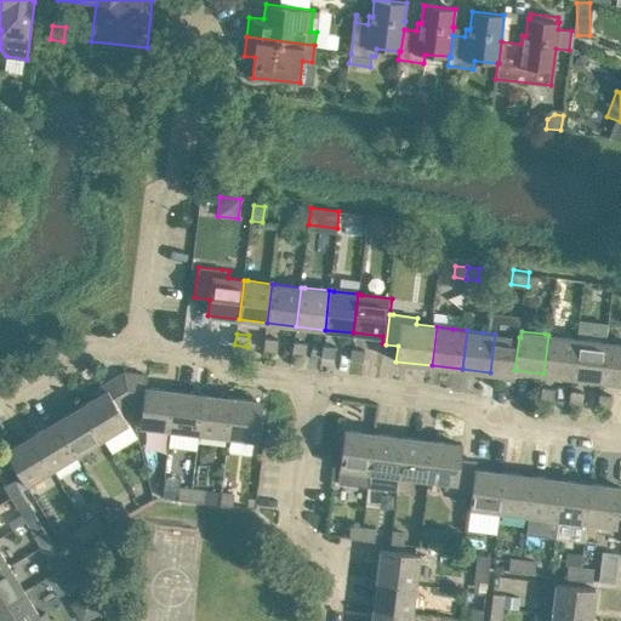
[(519,337),(513,336),(495,334),(490,372),(514,376),(514,370),(519,337)]
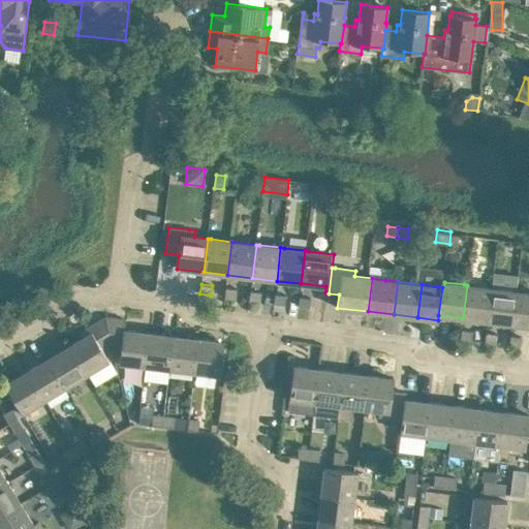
[(492,288),(468,285),(467,285),(463,318),(488,321),(492,288)]
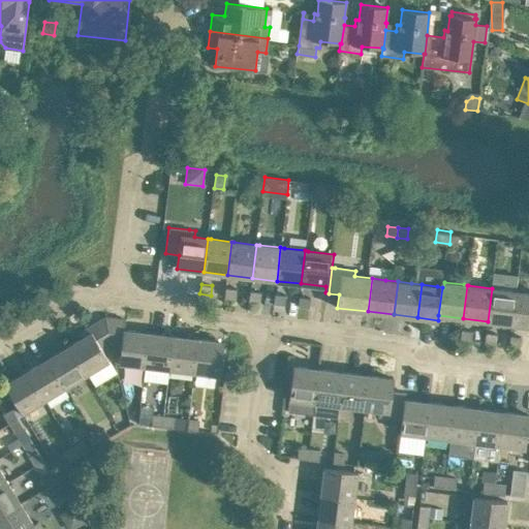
[(237,288),(226,287),(224,297),(236,299),(237,288)]
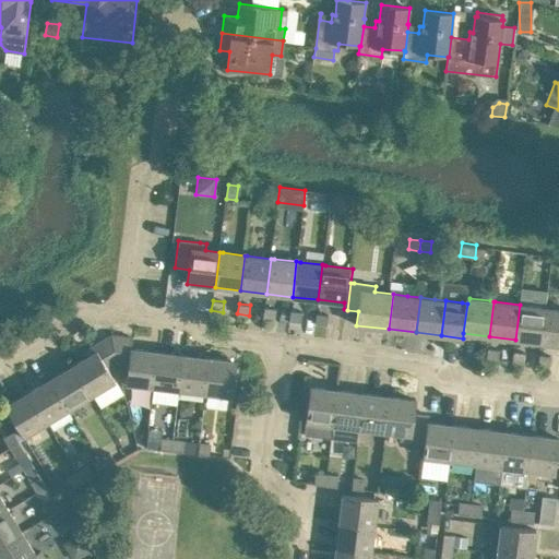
[(546,308),(520,305),(515,340),(540,343),(546,308)]
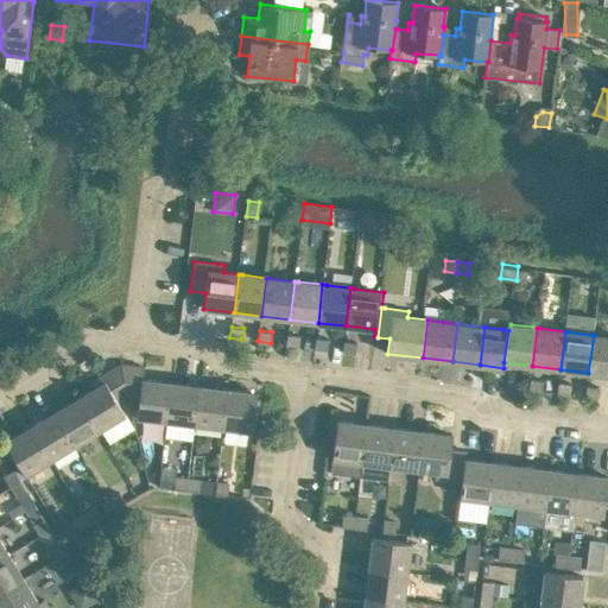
[(299,347),(301,335),(287,334),(286,344),(299,347)]
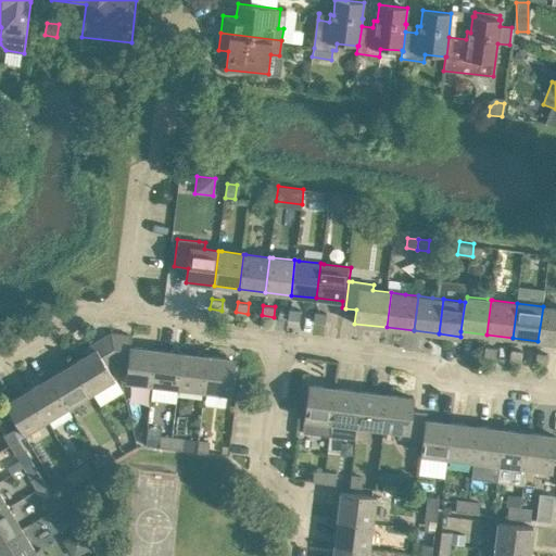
[(555,307),(543,306),(538,341),(555,342),(555,307)]
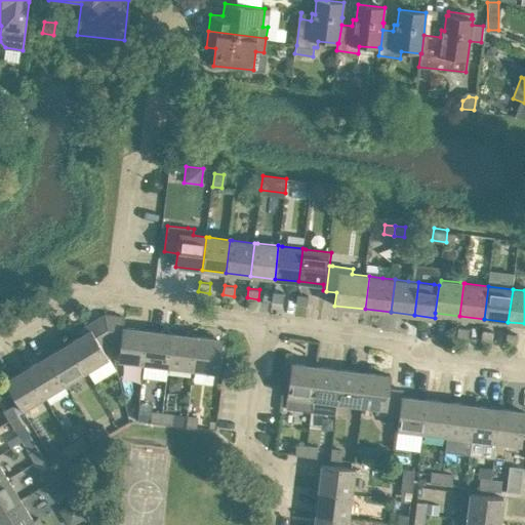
[(284,292),(273,291),(272,300),(283,303),(284,292)]
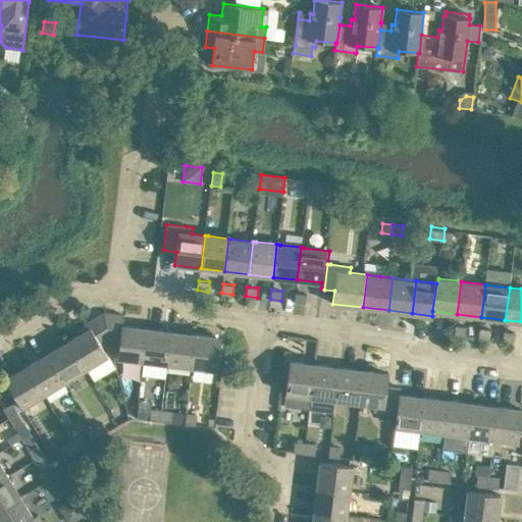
[(307,294),(296,293),(295,302),(305,304),(307,294)]
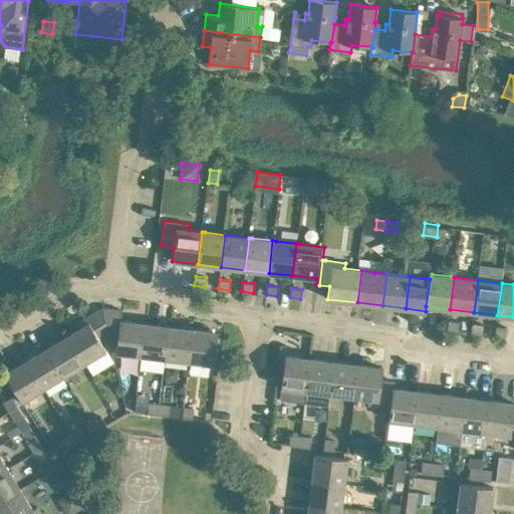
[(100,338),(109,332),(102,307),(85,318),(88,323),(68,335),(84,362),(107,349),(100,338)]
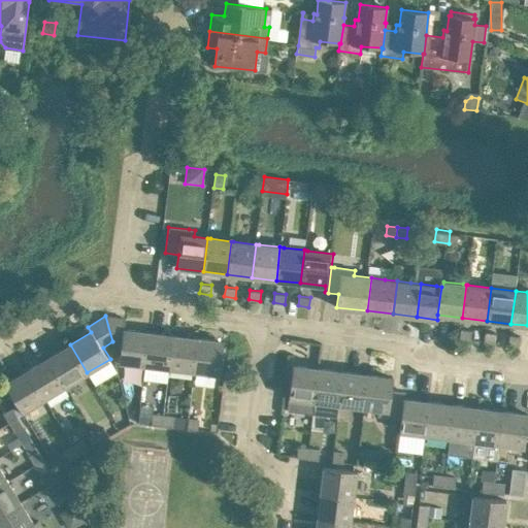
[(149,332),(143,331),(124,329),(126,319),(105,316),(112,341),(124,343),(122,362),(144,365),(149,332)]
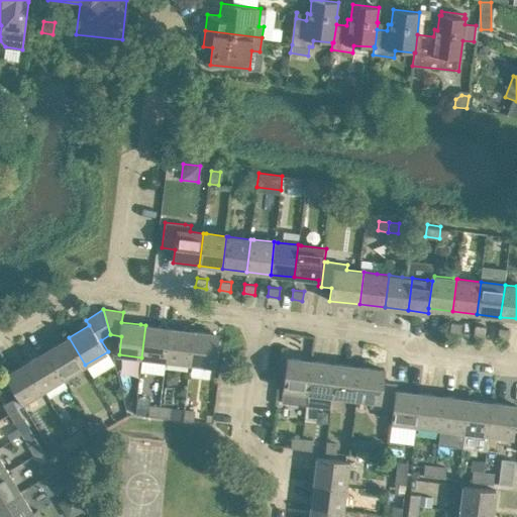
[(460,332),(461,323),(451,322),(449,331),(460,332)]
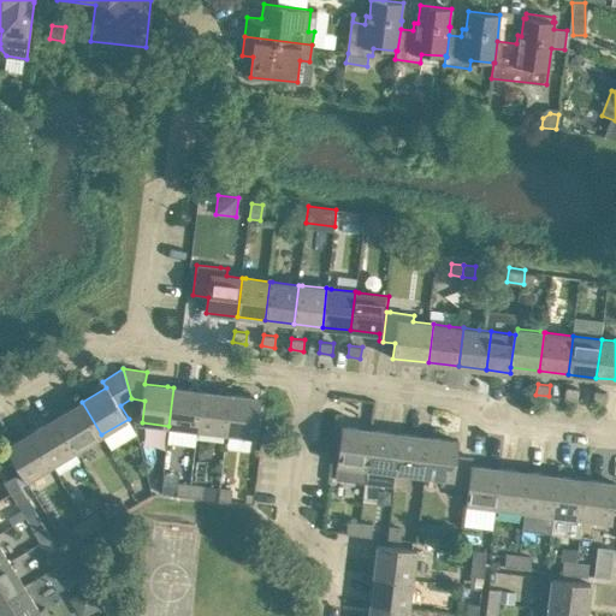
[(578,400),(579,389),(566,386),(564,398),(578,400)]
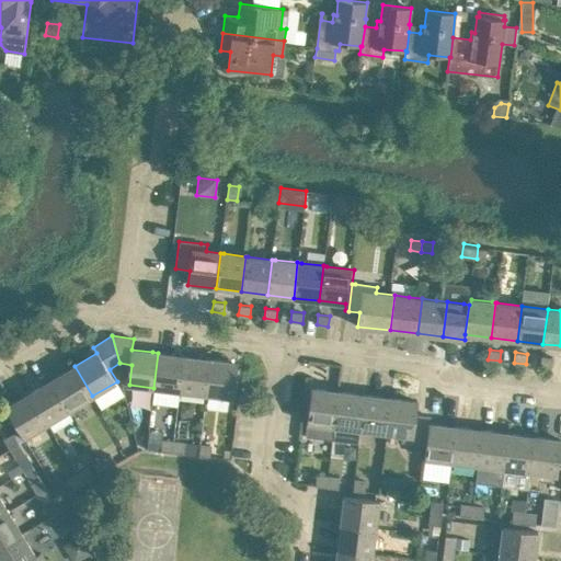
[(184,356),(181,356),(158,353),(153,388),(180,391),(184,356)]
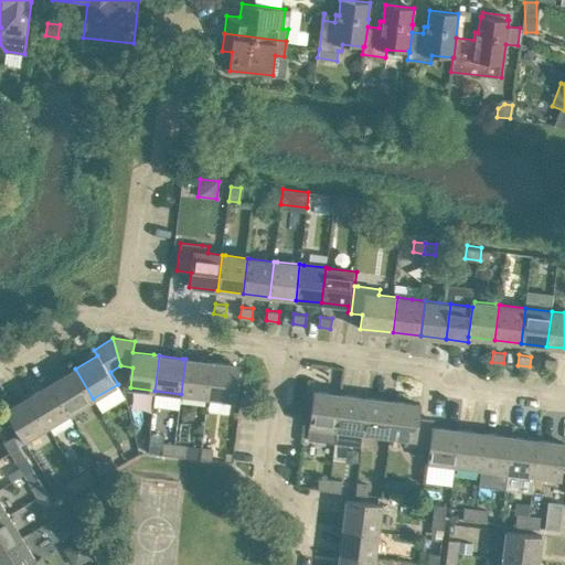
[(212,362),(211,362),(185,359),(181,394),(208,397),(212,362)]
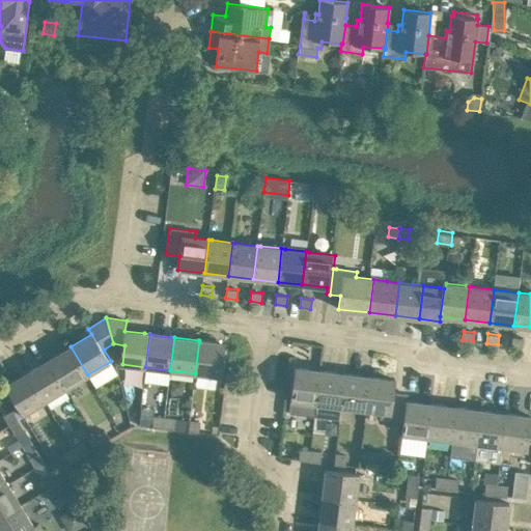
[(512,337),(511,346),(523,347),(524,338),(512,337)]
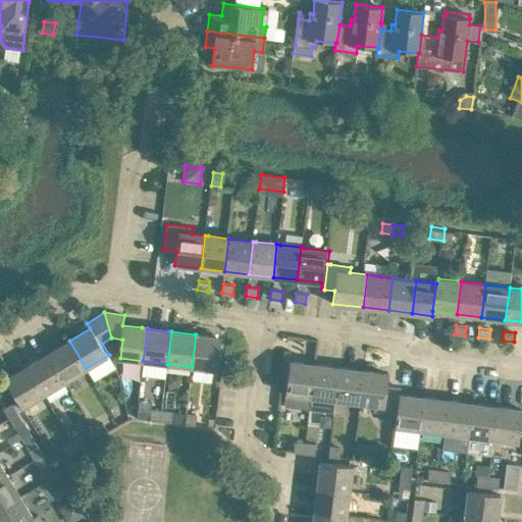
[(217,370),(221,337),(196,334),(192,367),(217,370)]
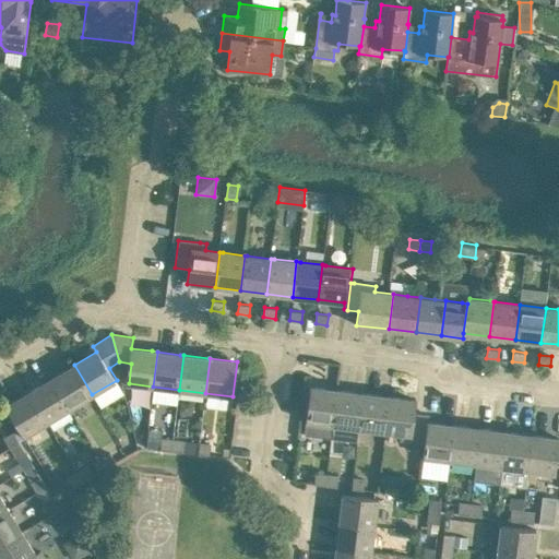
[(69,408),(92,394),(74,365),(51,379),(69,408)]
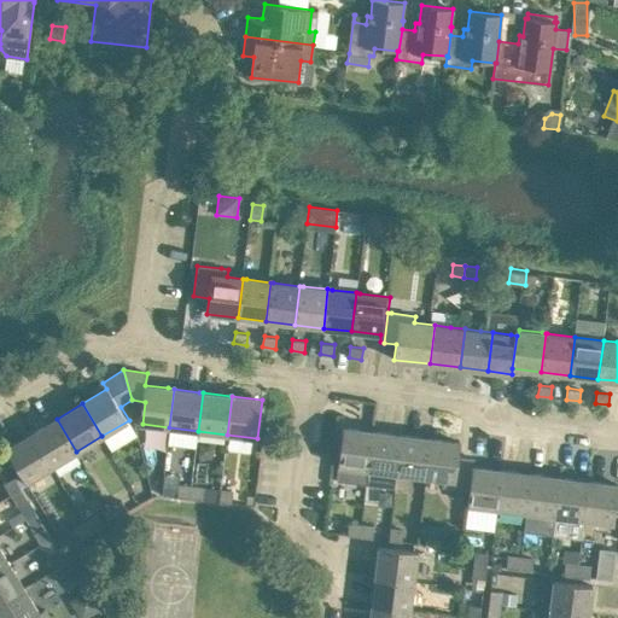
[(52,467),(76,452),(57,419),(31,433),(52,467)]
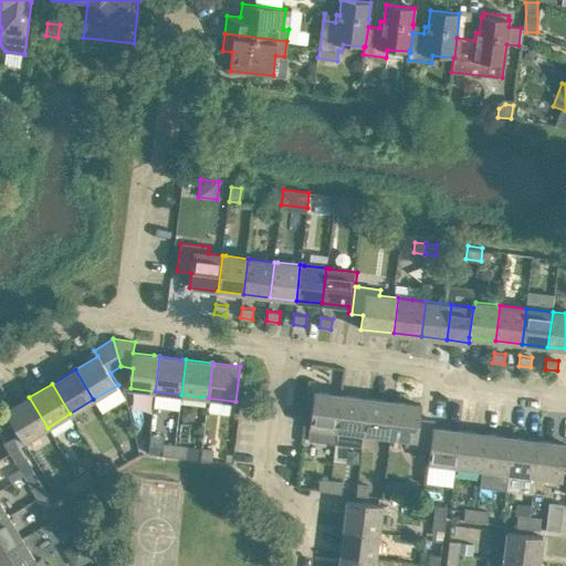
[(310,427),(307,440),(335,443),(337,430),(335,430),(339,395),(314,391),(310,427)]
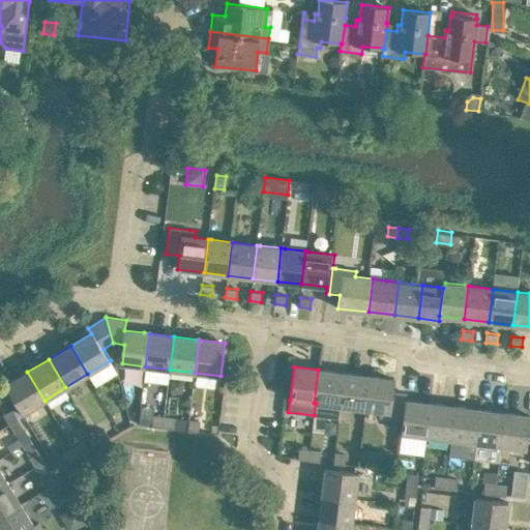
[(344,373),(318,370),(314,403),(316,403),(340,406),(344,373)]
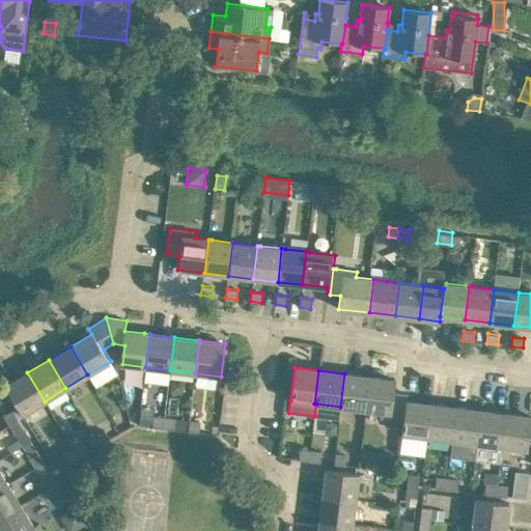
[(23,415),(45,401),(27,372),(5,386),(23,415)]
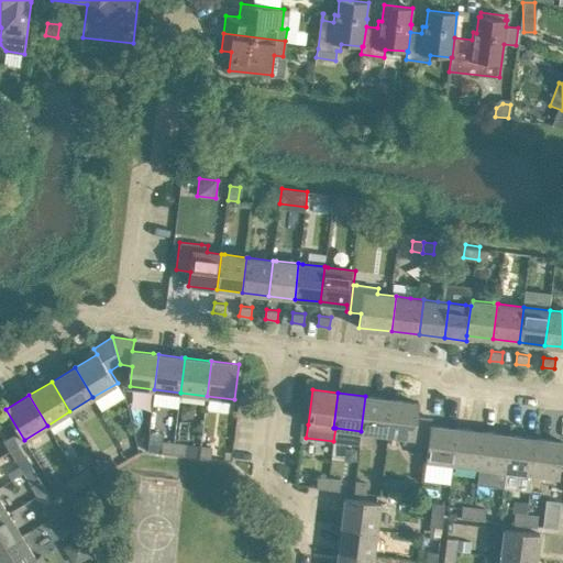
[(392,399),(366,396),(365,396),(361,431),(387,434),(392,399)]
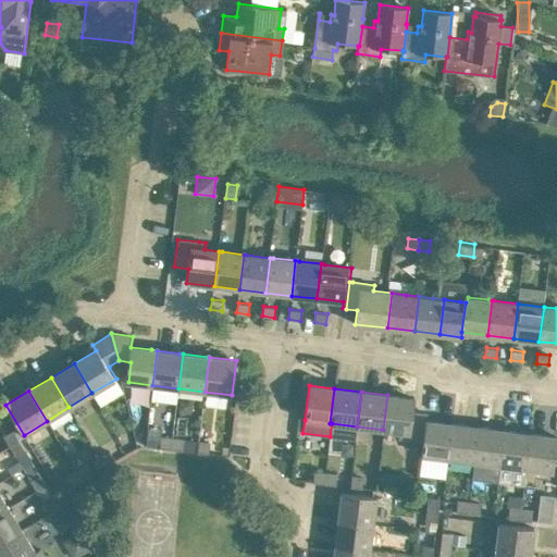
[(415,398),(388,395),(387,395),(383,430),(401,432),(401,438),(422,441),(425,413),(413,412),(415,398)]
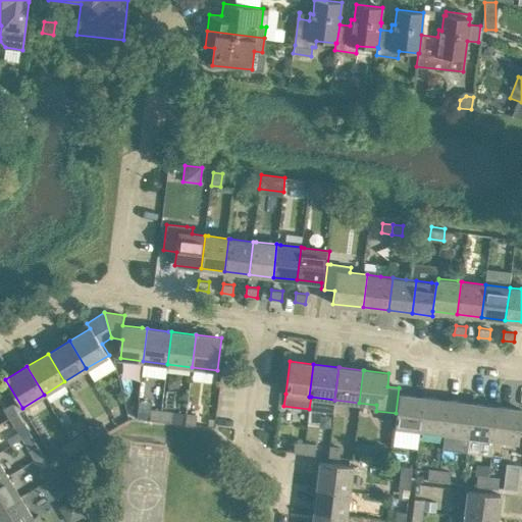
[(423,397),(418,397),(400,394),(401,388),(399,387),(396,413),(399,414),(397,426),(419,429),(423,397)]
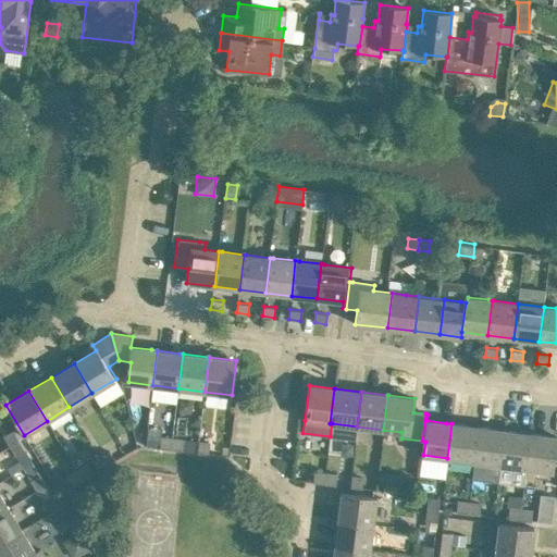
[(478,426),(455,424),(452,423),(447,458),(473,461),(478,426)]
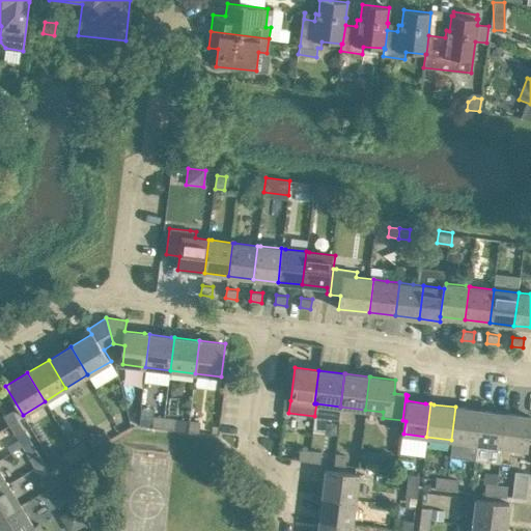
[(451,440),(449,456),(475,459),(477,443),(481,410),(457,407),(455,407),(451,440)]
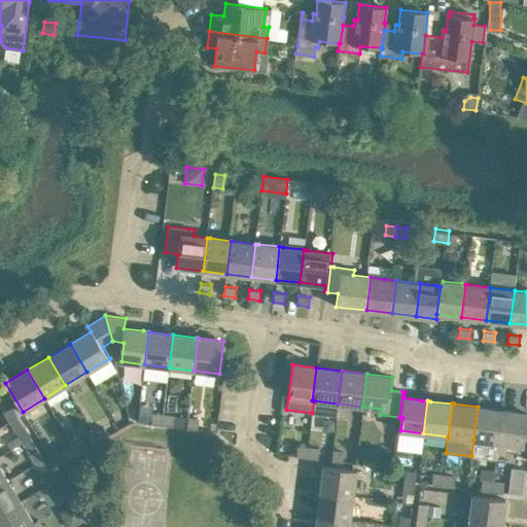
[(7,419),(16,414),(12,407),(3,412),(7,419)]
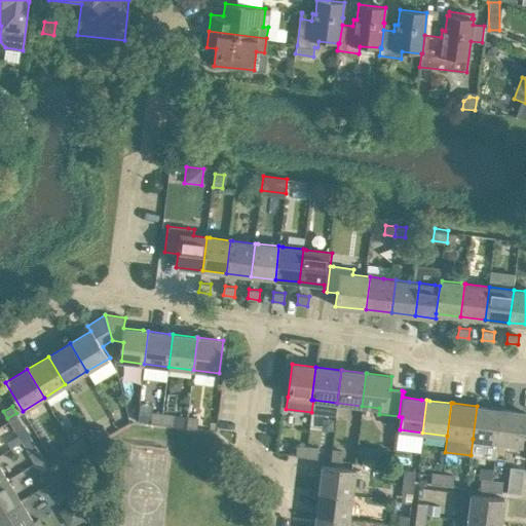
[(497,442),(501,409),(477,406),(473,439),(497,442)]
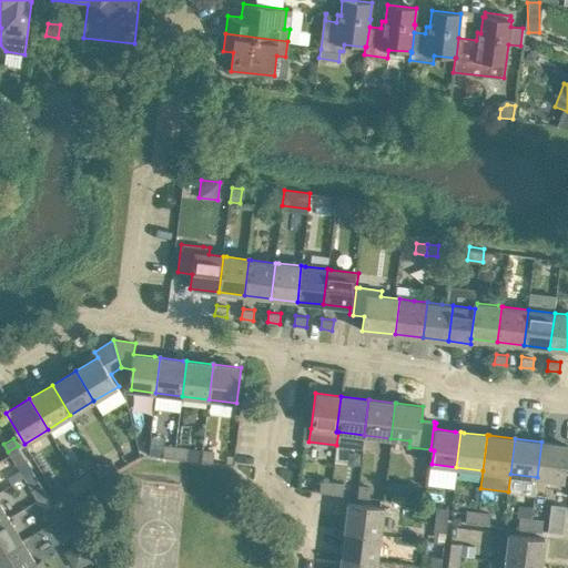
[(567,449),(567,445),(541,442),(537,477),(564,480),(567,449)]
